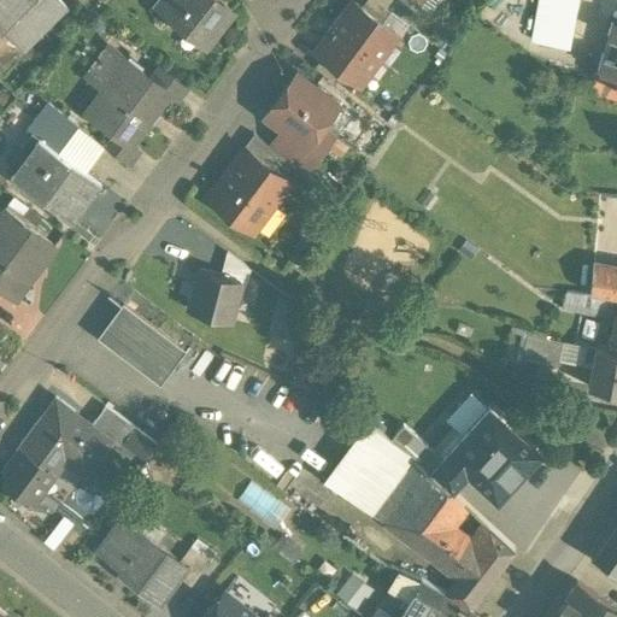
[(0,0),(0,27),(24,51),(66,7),(59,0),(0,0)]
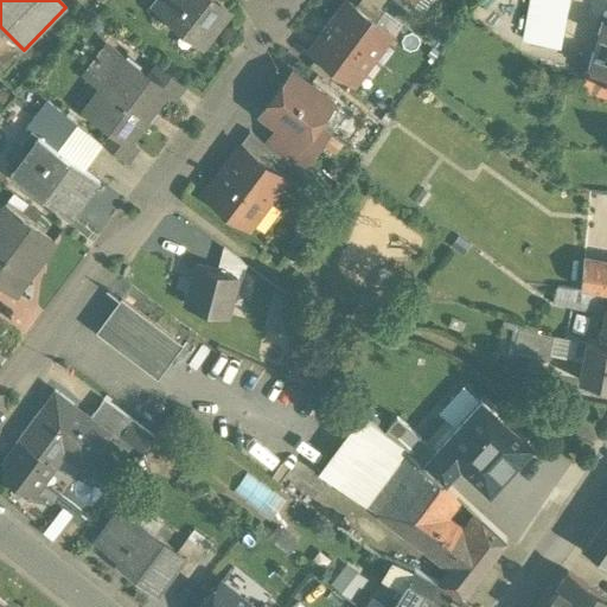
[(228,11),(213,0),(158,0),(154,6),(203,43),(228,11)]
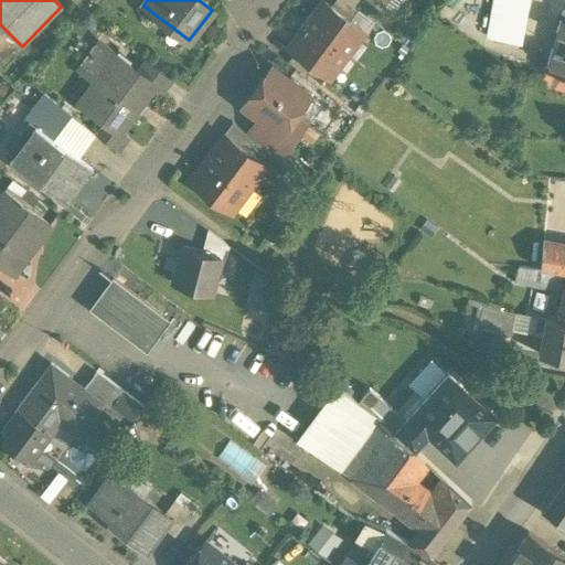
[(356,10),(342,0),(333,0),(330,6),(350,21),(356,10)]
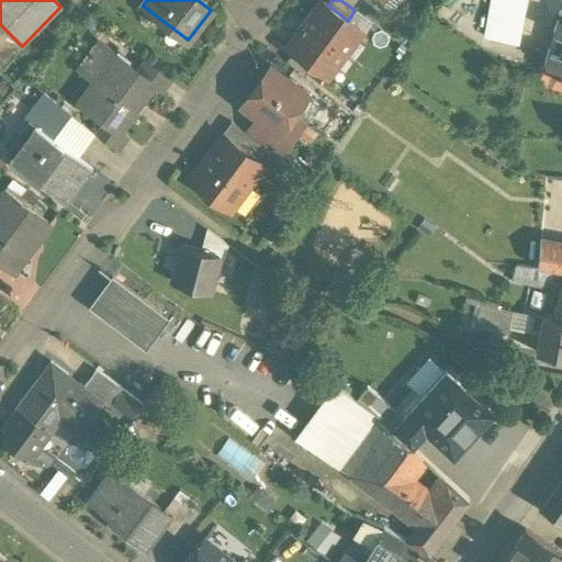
[(525,0),(491,0),(484,36),(518,43),(525,0)]
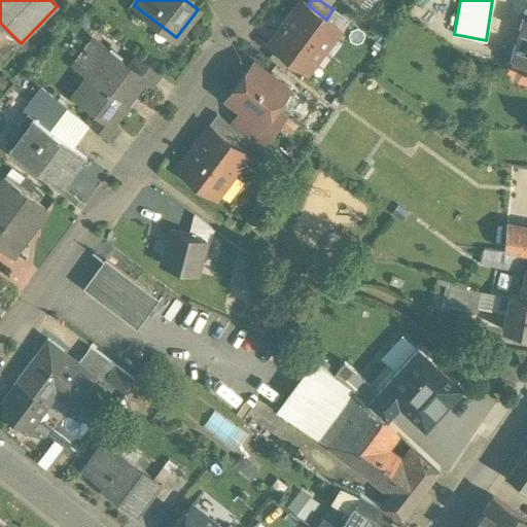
[(308,5),(303,2),(293,15),(289,13),(284,21),(320,48),(337,27),(326,20),(308,5)]
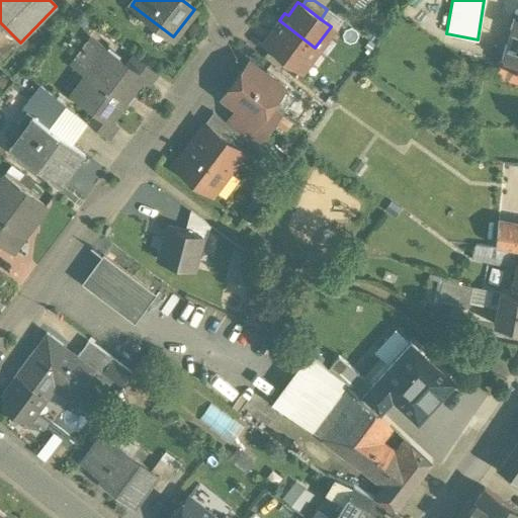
[(517,10),(516,11),(500,65),(517,69),(517,10)]
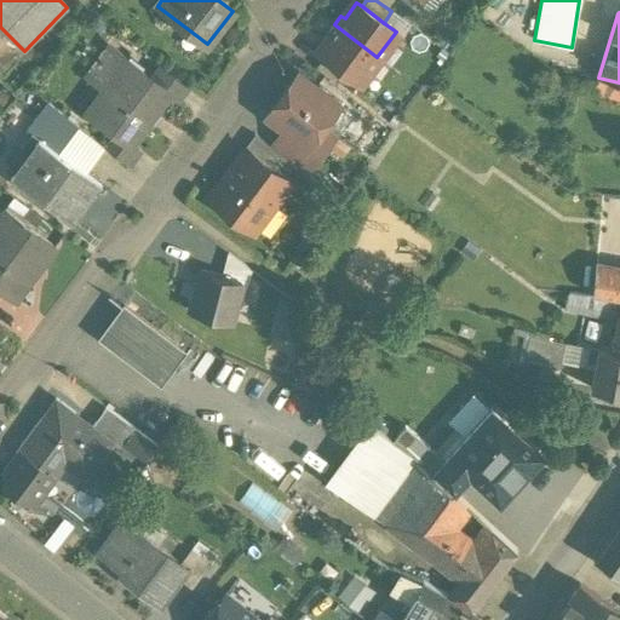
[(377,57),(334,24),(327,34),(331,36),(319,52),(345,72),(359,82),(377,57)]
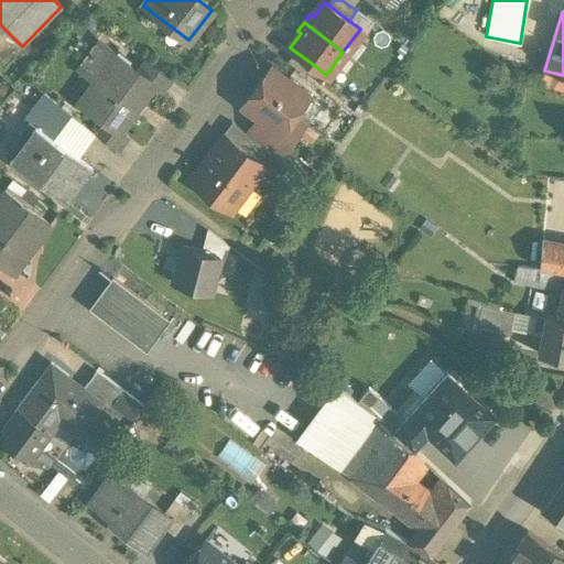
[(22,46),(0,24),(0,63),(2,66),(22,46)]
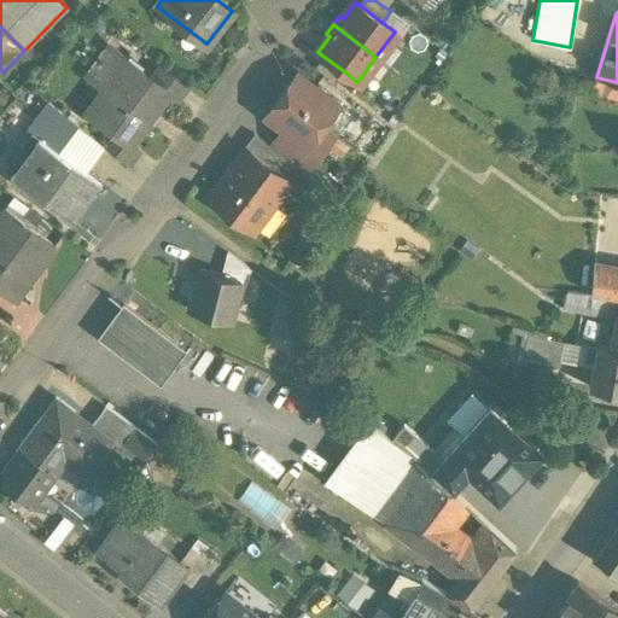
[(153,77),(111,48),(103,60),(101,59),(99,62),(100,63),(86,82),(101,93),(87,114),(117,136),(133,147),(134,146),(149,126),(146,123),(168,92),(169,89),(153,77)]
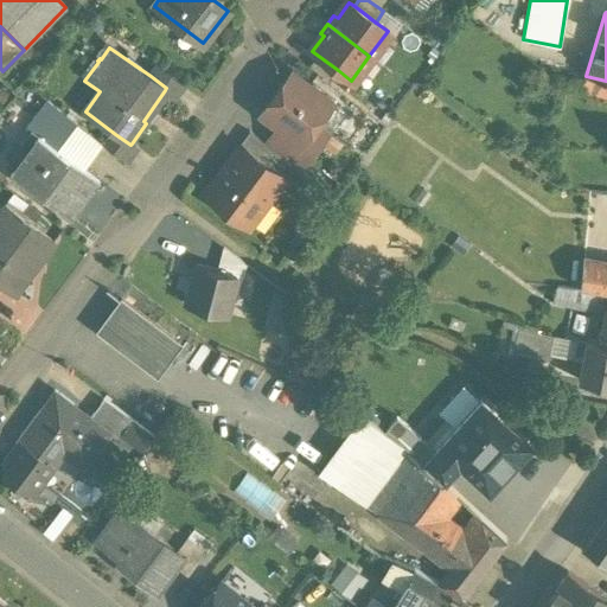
[(338,70),(317,55),(308,65),(330,82),(338,70)]
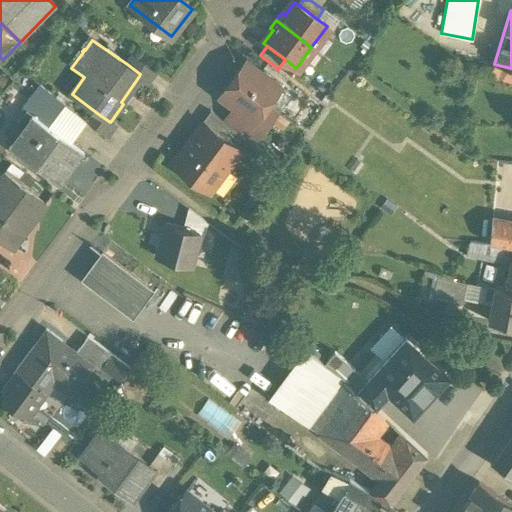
[(157,72),(134,55),(127,64),(140,74),(139,76),(148,83),(157,72)]
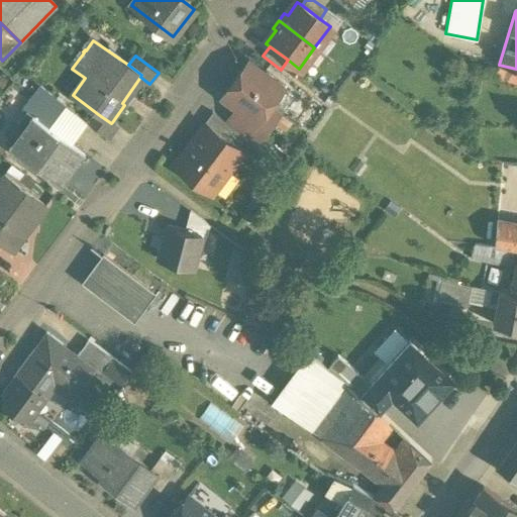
[(283,87),(248,61),(222,96),(237,107),(257,121),(259,120),(283,87)]
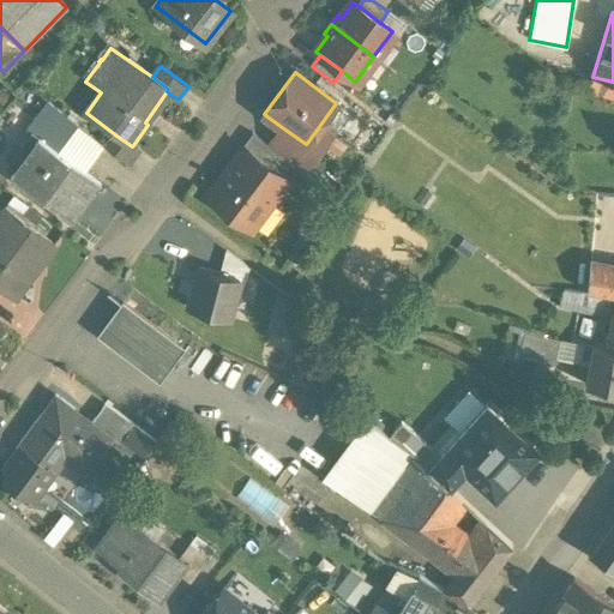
[(613,82),(593,77),(588,91),(613,98),(613,82)]
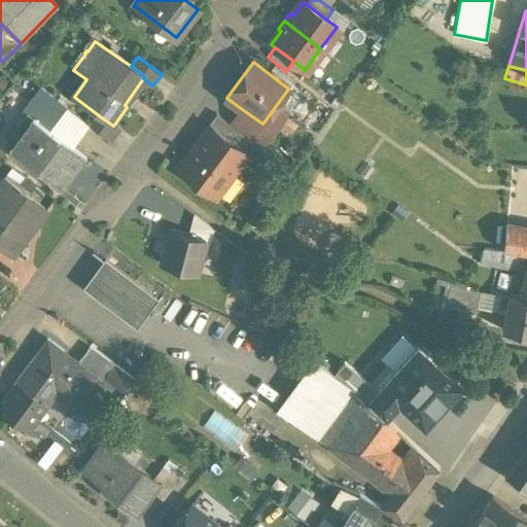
[(66,106),(39,86),(22,110),(32,117),(32,116),(49,129),(66,106)]
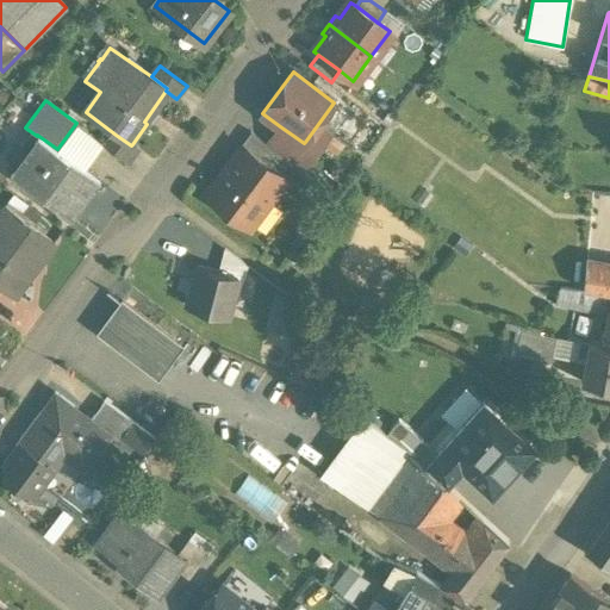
[(304,143),(280,126),(267,144),(278,153),(300,169),(316,149),(305,142),(304,143)]
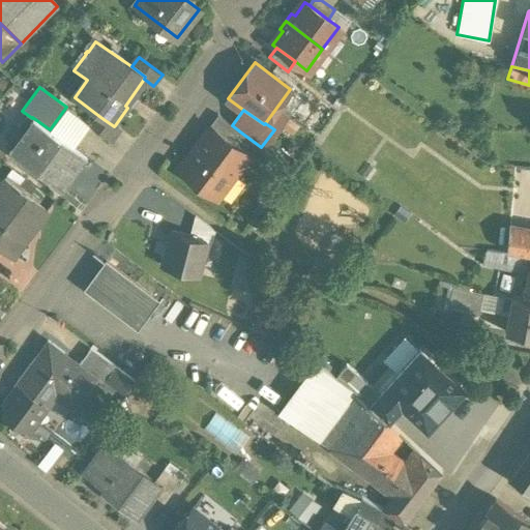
[(232,125),(217,115),(209,125),(233,143),(241,133),(232,125)]
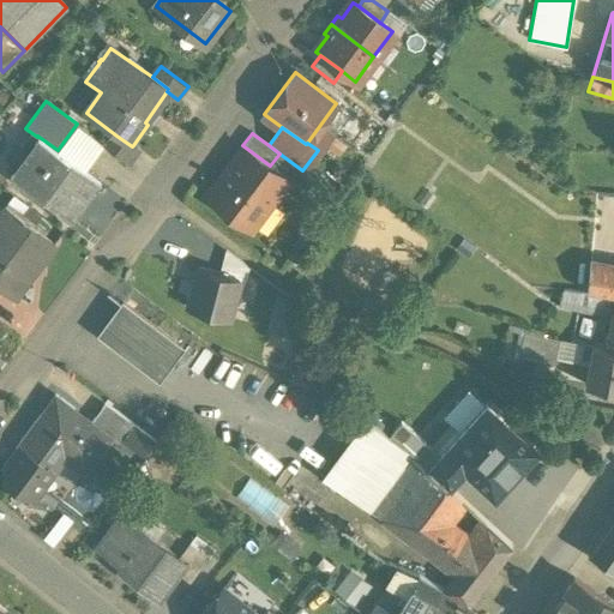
[(58,150),(37,136),(37,137),(8,175),(72,221),(101,182),(58,150)]
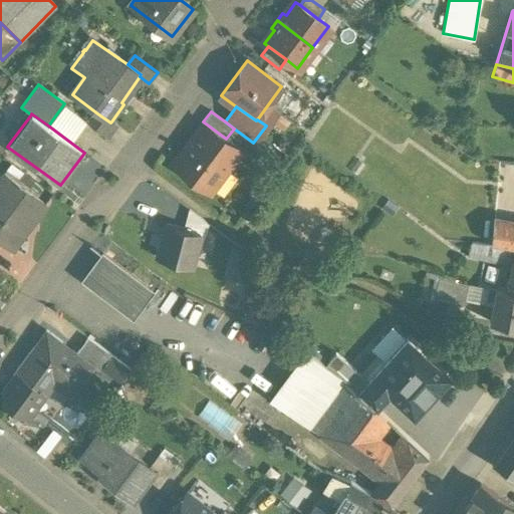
[(97,113),(90,122),(109,137),(117,125),(111,121),(110,122),(97,113)]
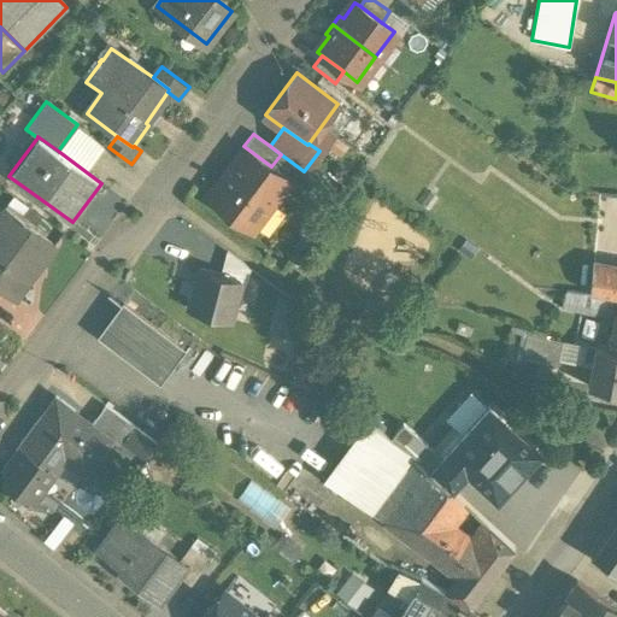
[(244,146),(206,197),(253,231),(291,181),(271,166),(244,146)]
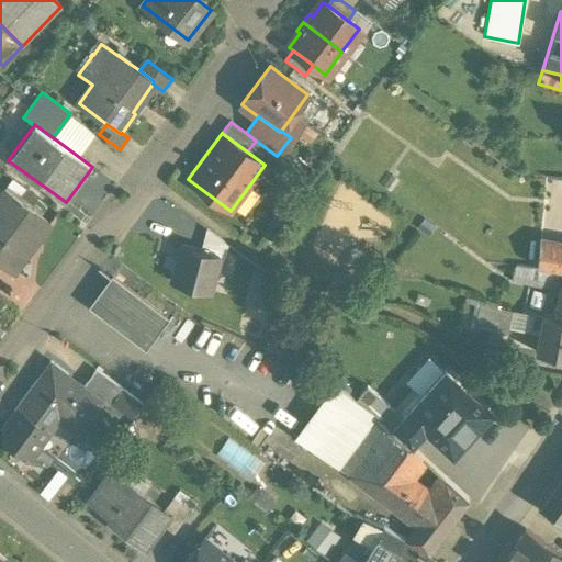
[(0,194),(0,262),(13,273),(49,224),(3,190),(0,194)]
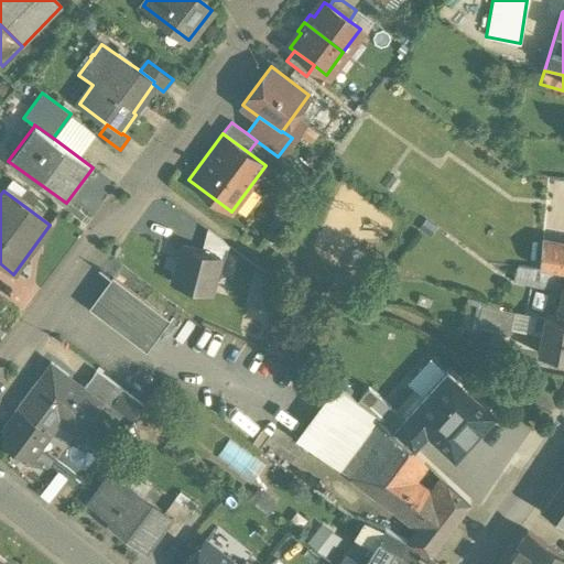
[(228,246),(207,230),(202,252),(219,257),(219,258),(225,259),(228,246)]
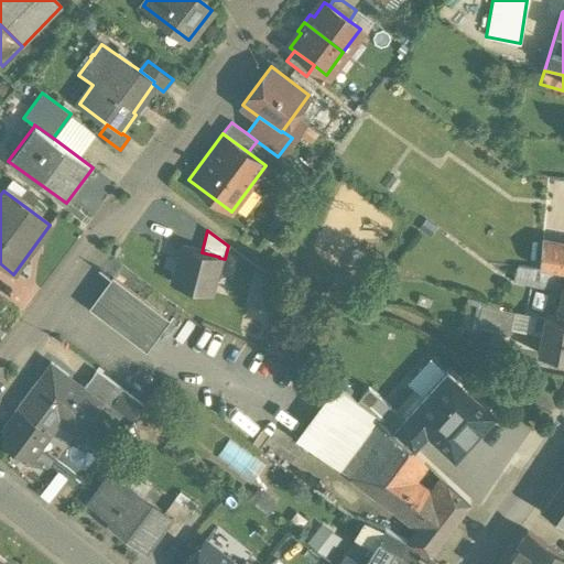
[(284,240),(271,230),(264,240),(277,250),(284,240)]
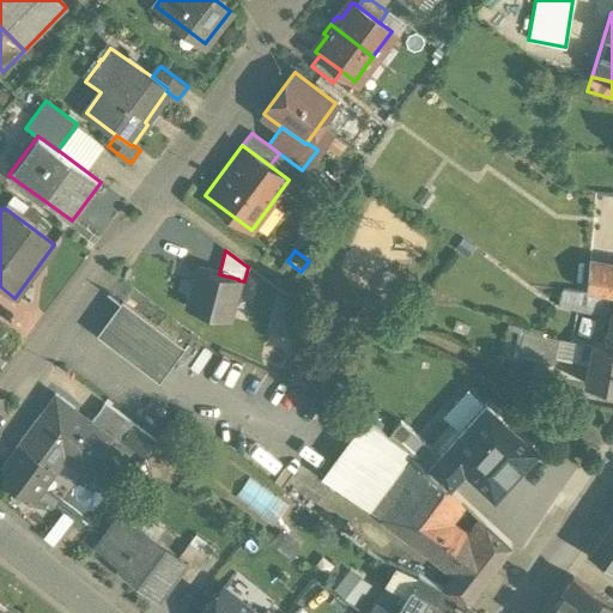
[(612,267),(590,263),(588,292),(607,295),(608,295),(612,295),(612,267)]
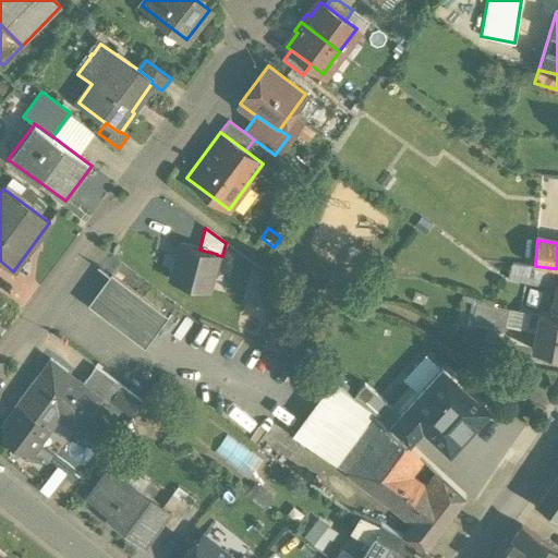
[(199,250),(180,244),(170,280),(207,290),(217,255),(217,254),(199,250)]
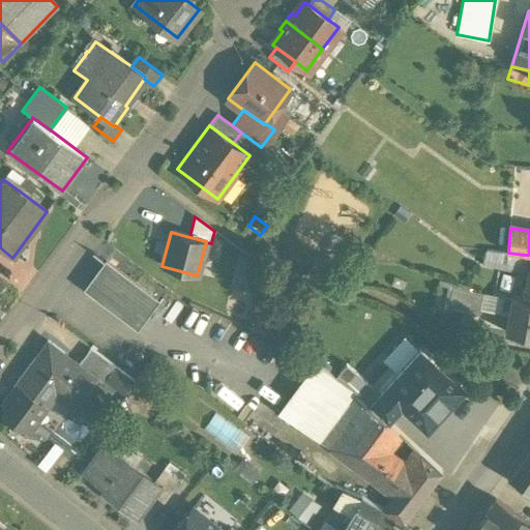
[(525,255),(508,253),(482,252),(481,271),(524,276),(526,255),(525,255)]
